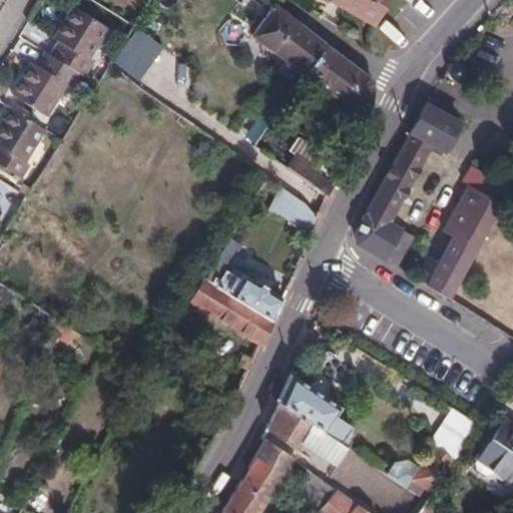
[(331,0),(375,24),(388,0),(331,0)]
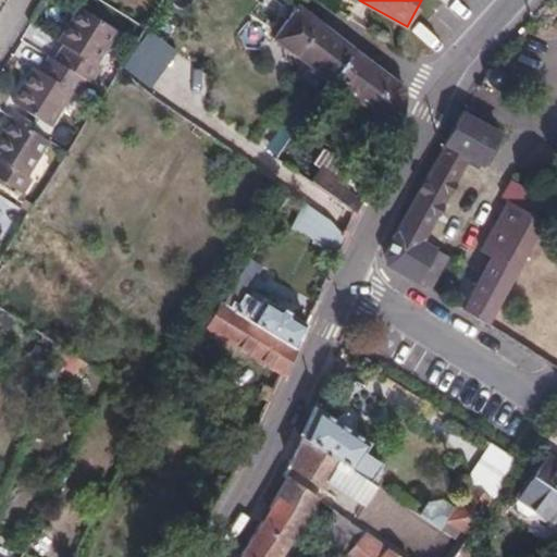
[(354,49),(296,5),(272,39),(331,83),(354,49)]
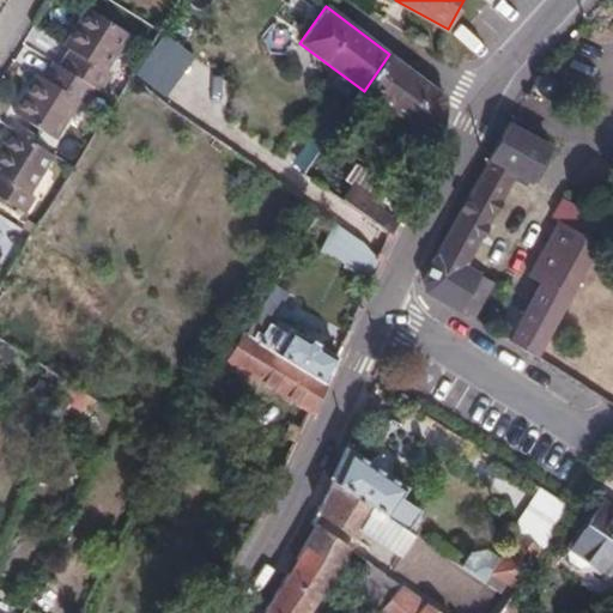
[(91,86),(96,91),(107,76),(99,72),(125,32),(85,8),(60,47),(66,50),(56,65),(91,86)]
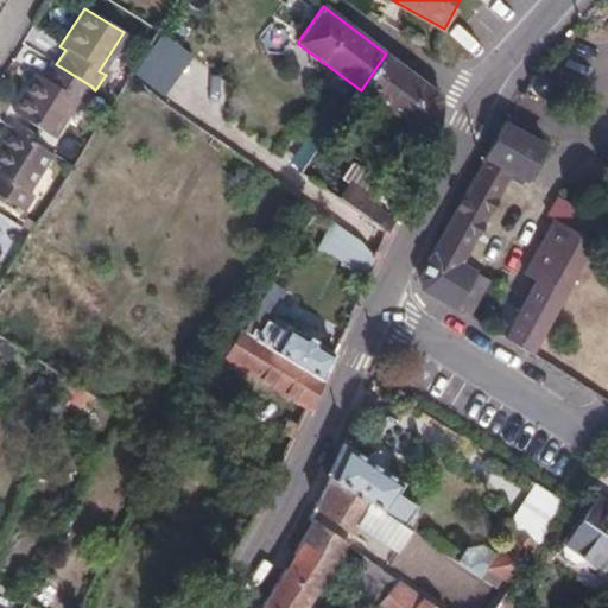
[(138,77),(165,96),(194,57),(168,38),(138,77)]
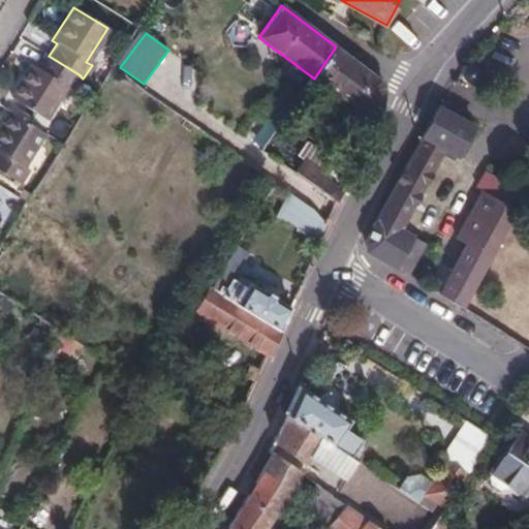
[(336,47),(314,79),(377,121),(384,96),(381,81),(336,47)]
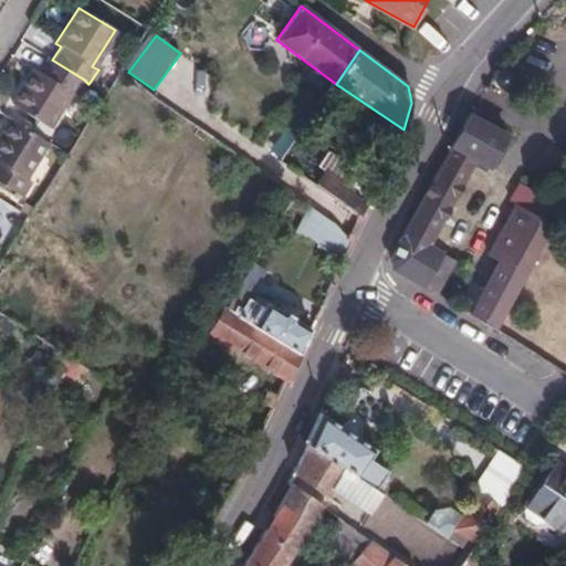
[(52,60),(48,56),(37,73),(31,70),(10,103),(48,127),(69,93),(73,96),(84,80),(52,60)]
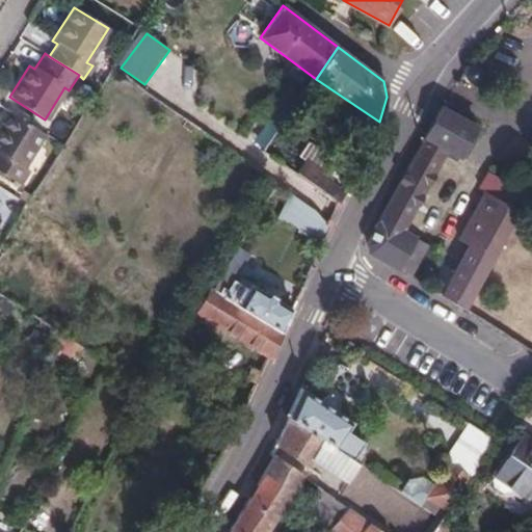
[(309,104),(301,99),(275,135),(284,140),(309,104)]
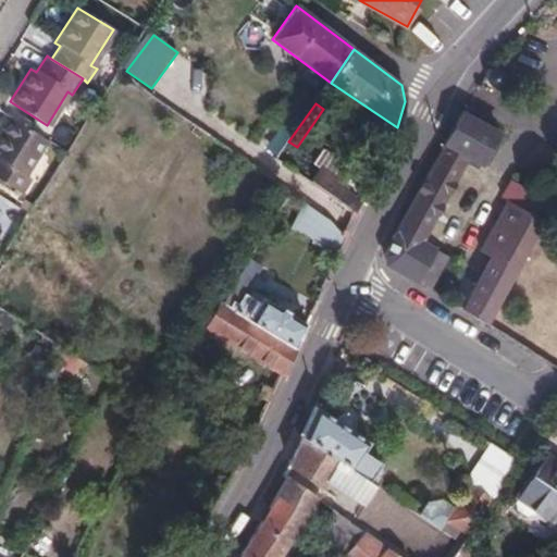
[(462,115),(385,255),(387,263),(416,282),(416,281),(420,274),(432,281),(446,257),(420,242),(468,157),(480,163),(496,135),(462,115)]
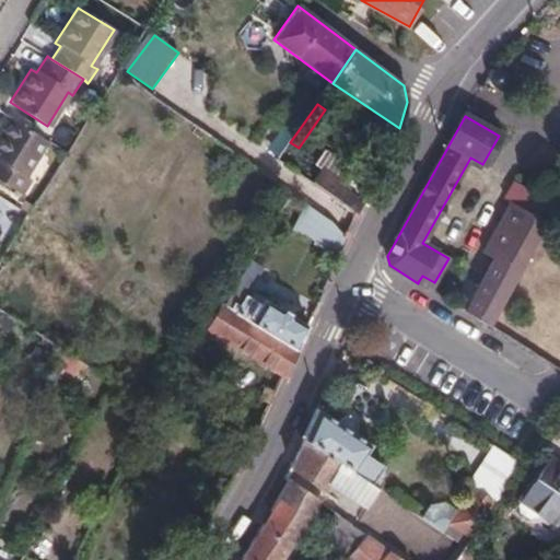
[(45,140),(9,117),(0,132),(0,183),(19,195),(28,179),(23,176),(45,140)]
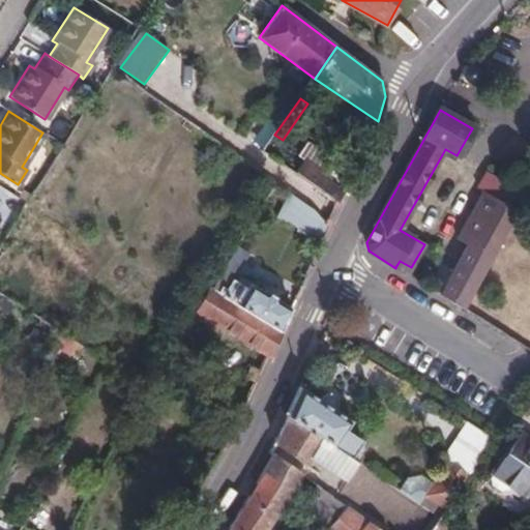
[(300,160),(271,140),(263,150),(293,171),(300,160)]
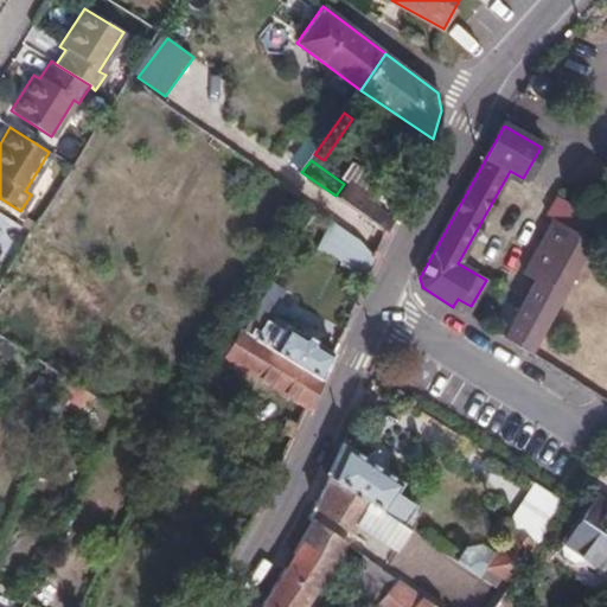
[(368,219),(376,206),(344,184),(336,196),(368,219)]
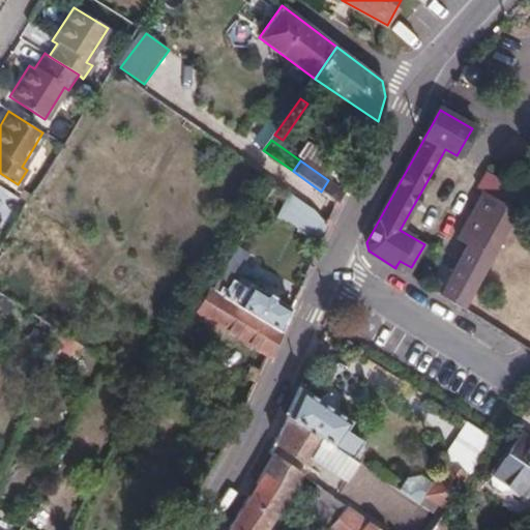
[(467,247),(440,295),(461,307),(463,310),(518,212),(512,209),(519,194),(487,175),(478,189),(484,194),(458,242),(467,247)]
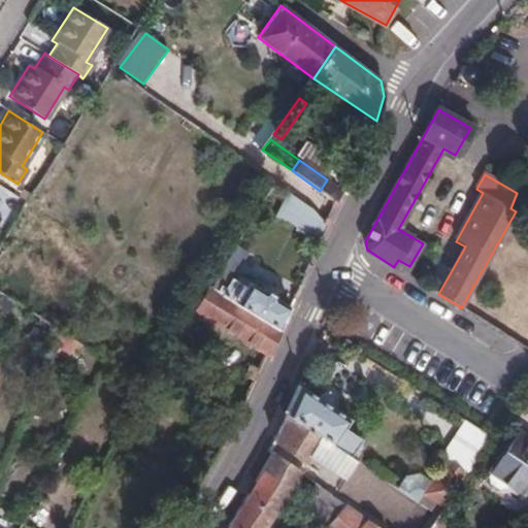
[(338,204),(344,191),(327,179),(320,191),(338,204)]
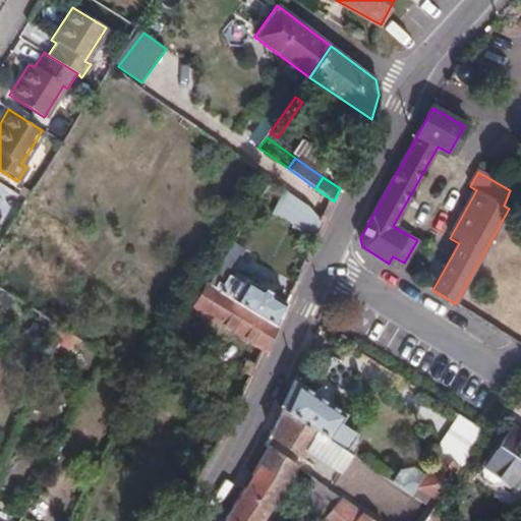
[(325,223),(299,200),(284,189),(271,216),(316,239),(325,223)]
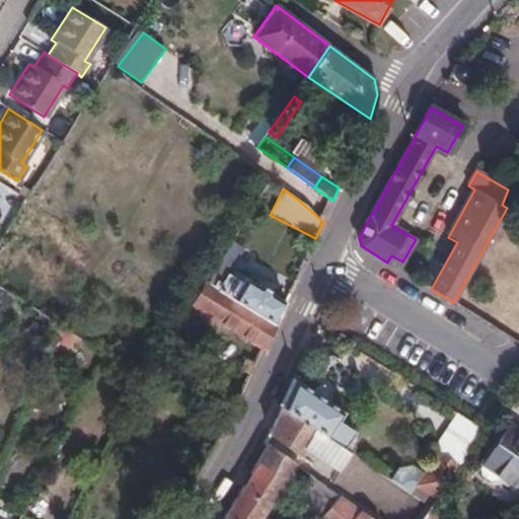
[(244,248),(232,241),(205,283),(275,325),(286,302),(271,293),(271,291),(258,284),(257,286),(244,278),(242,282),(228,274),(244,248)]
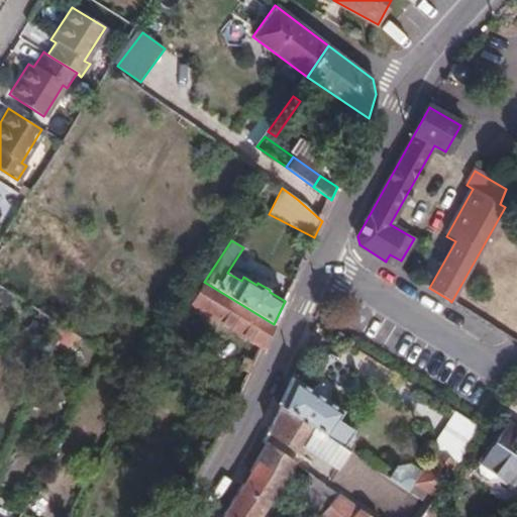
[(401,261),(390,254),(386,261),(398,267),(401,261)]
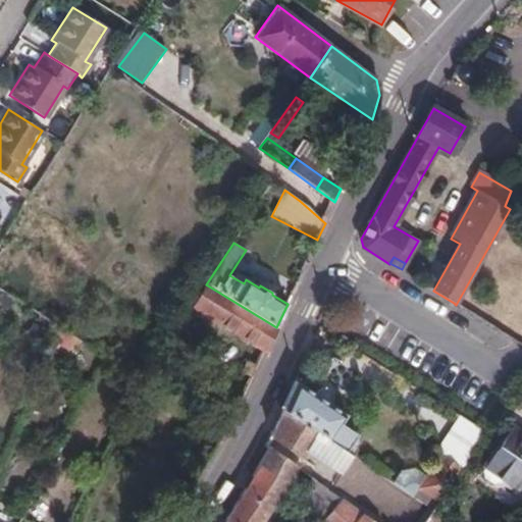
[(266,350),(276,327),(206,284),(193,306),(266,350)]
